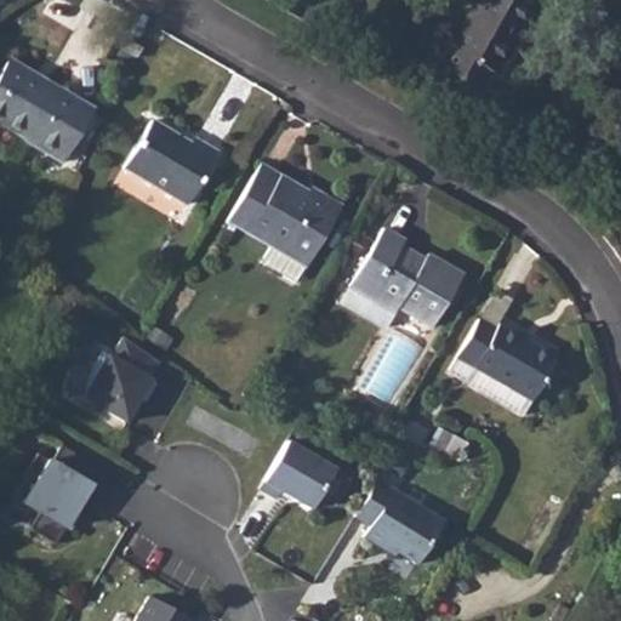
[(539,6),(527,0),(477,0),(485,4),(442,77),(465,90),(474,72),(495,83),(539,6)]
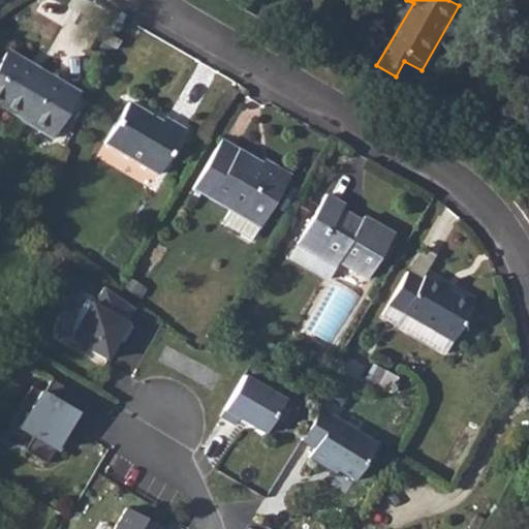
[(110,44),(118,49),(122,40),(114,36),(110,44)]
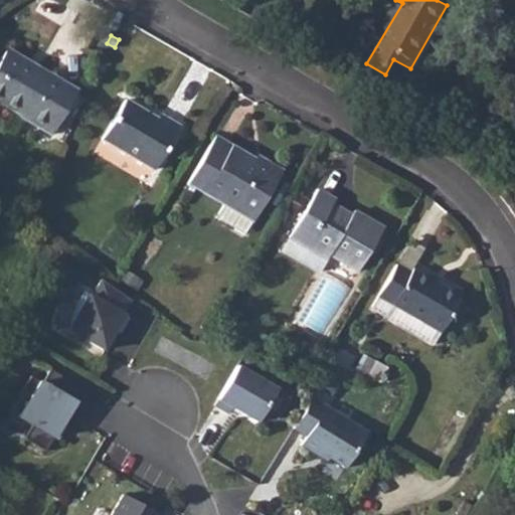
[(11,49),(0,67),(0,101),(52,133),(78,91),(11,49)]
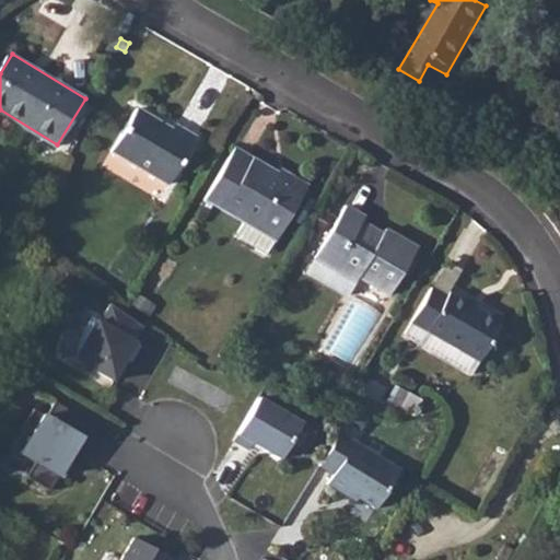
[(113,151),(171,184),(197,138),(174,125),(172,129),(137,109),(113,151)]
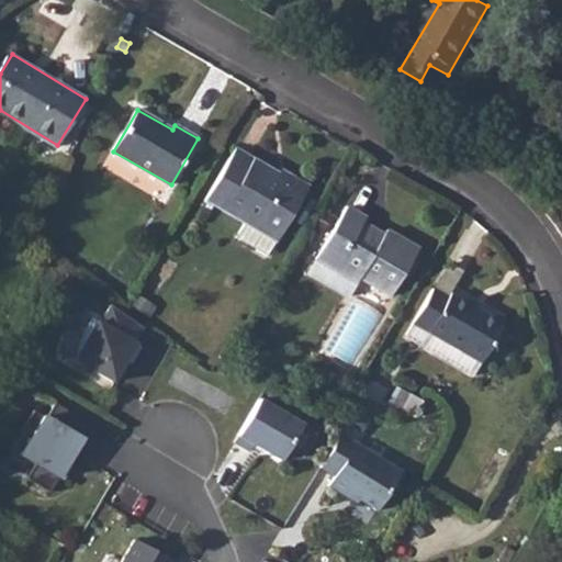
[(203,200),(276,243),(310,184),(288,172),(284,178),(234,147),(203,200)]
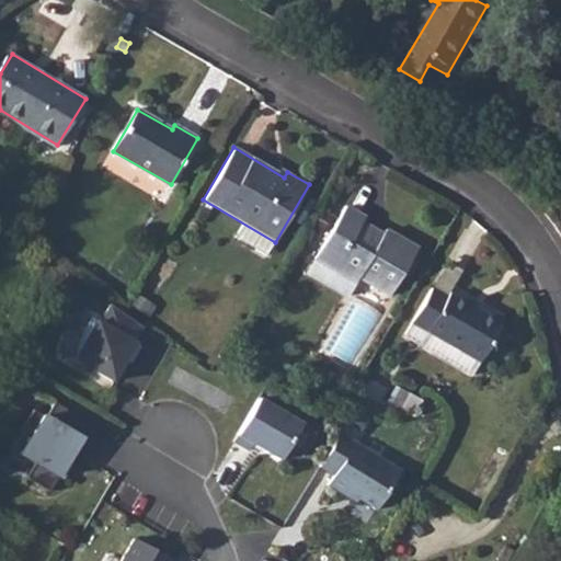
[(367,219),(348,208),(319,258),(357,279),(362,272),(395,292),(420,249),(390,231),(387,237),(364,224),(367,219)]
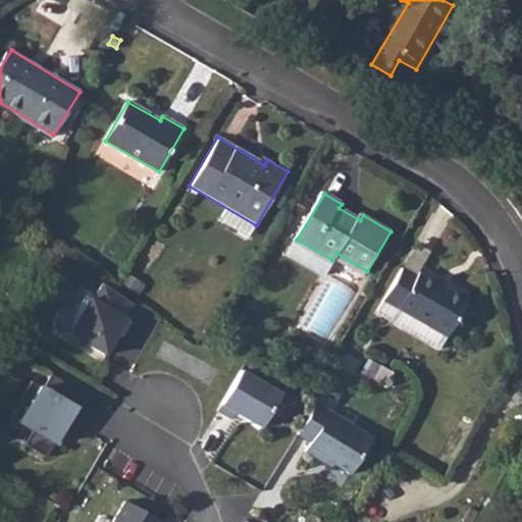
[(383,299),(449,336),(469,303),(421,275),(418,280),(401,270),(383,299)]
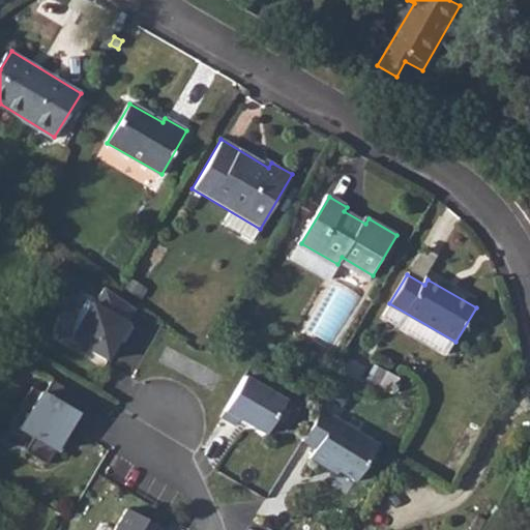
[(137,323),(106,303),(97,320),(88,315),(80,328),(72,353),(110,374),(120,352),(125,355),(135,341),(128,337),(137,323)]
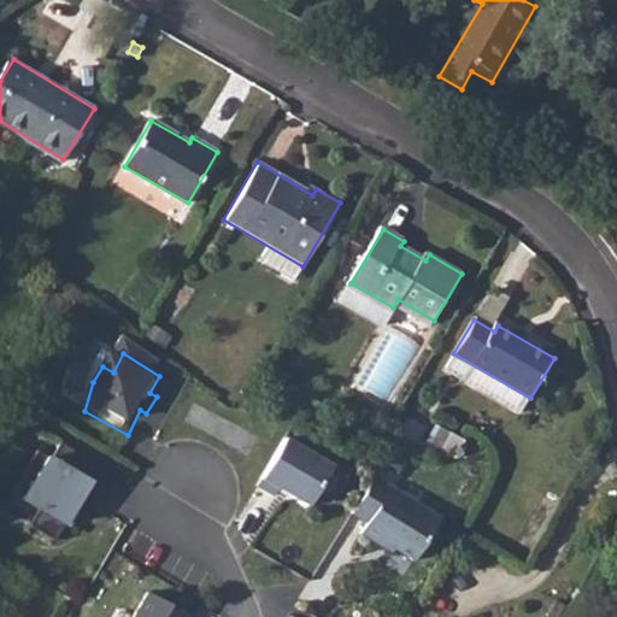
[(331,466),(285,440),(258,488),(275,498),(280,489),(310,506),(331,466)]
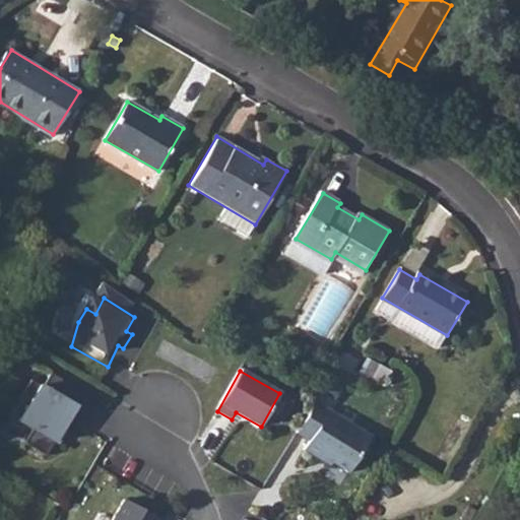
[(90,400),(53,378),(44,394),(31,387),(19,407),(28,413),(19,428),(34,436),(25,450),(48,463),(63,437),(67,440),(90,400)]
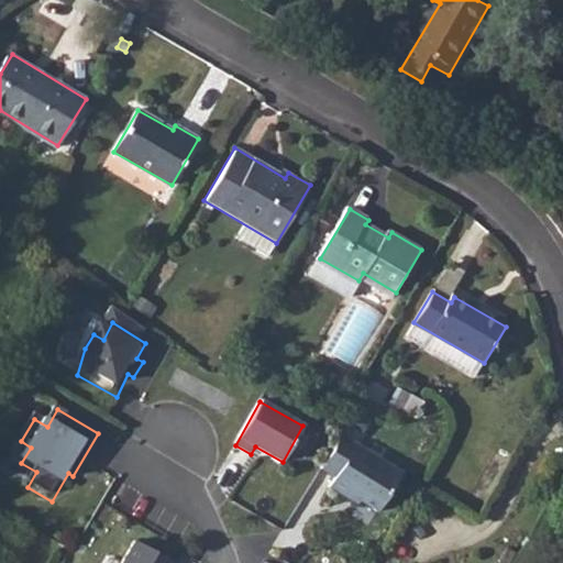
[(405,472),(344,438),(324,471),(339,479),(333,488),(350,498),(352,494),(382,511),(405,472)]
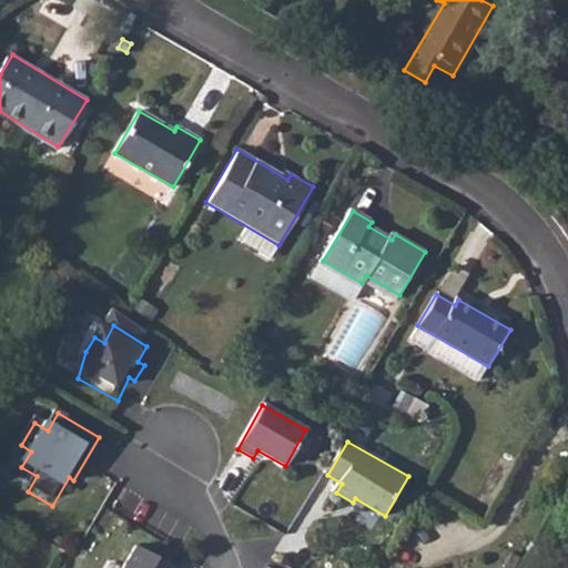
[(173,567),(135,546),(122,567),(173,567)]
